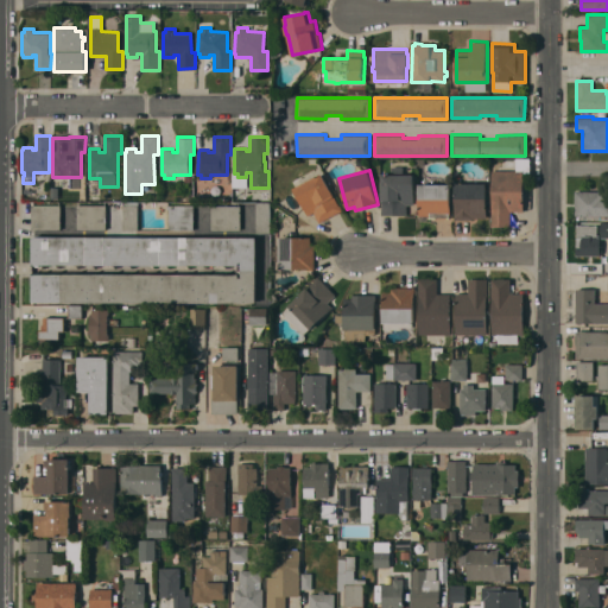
[(493,170),(524,170),(523,211),(511,211),(511,226),(492,226),(493,170)]
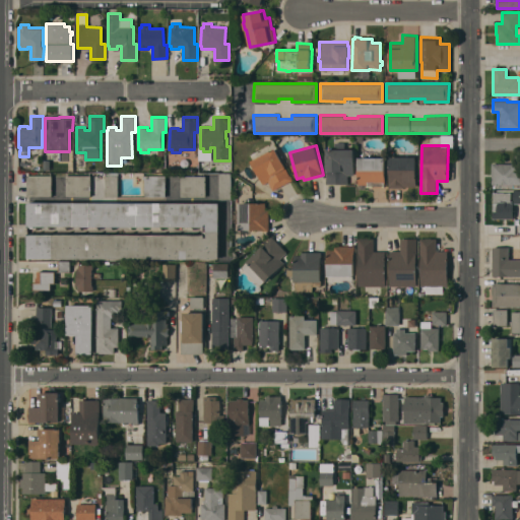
[(276,148),(282,161),(283,160),(290,176),(291,175),(294,180),(273,190),(269,181),(264,184),(252,160),(276,148)]
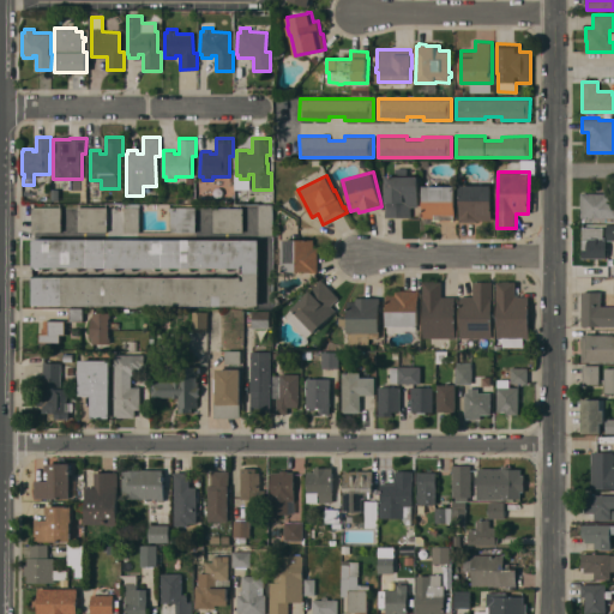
[(419,175),(419,206),(411,206),(411,216),(387,216),(387,202),(386,202),(386,194),(387,194),(386,175),(419,175)]
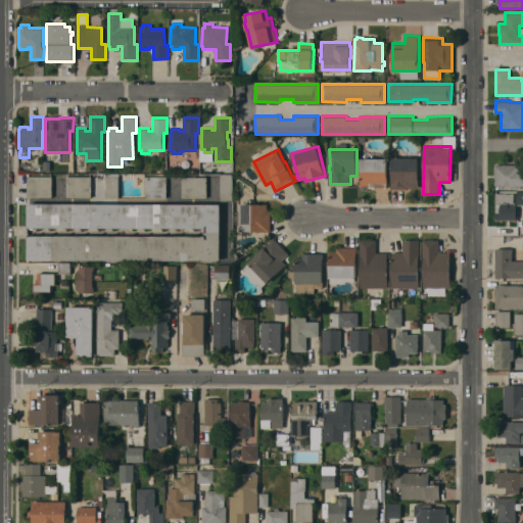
[(368,157),(368,151),(384,151),(384,157),(388,157),(387,184),(387,187),(370,186),(370,185),(361,185),(361,157),(368,157)]
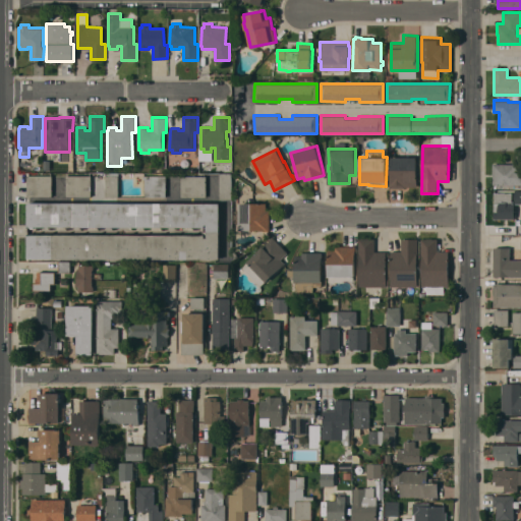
[(417,157),(417,183),(417,186),(406,186),(406,187),(390,187),(390,185),(391,185),(391,157),(417,157)]
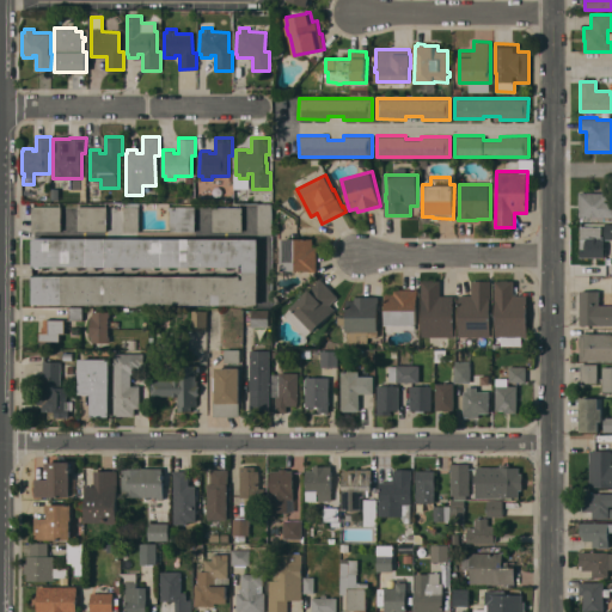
[(580,191),(611,191),(611,221),(581,221),(581,216),(580,216),(580,191)]
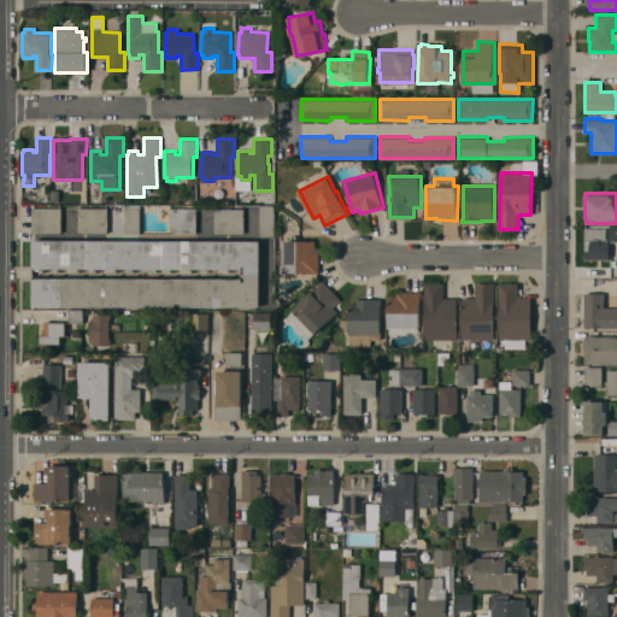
[(125,204),(141,204),(140,233),(125,233),(125,204)]
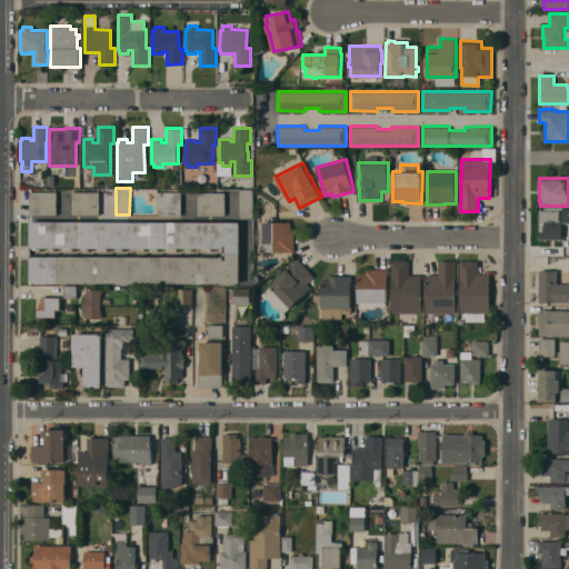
[(253,218),(239,218),(240,188),(253,188),(253,218)]
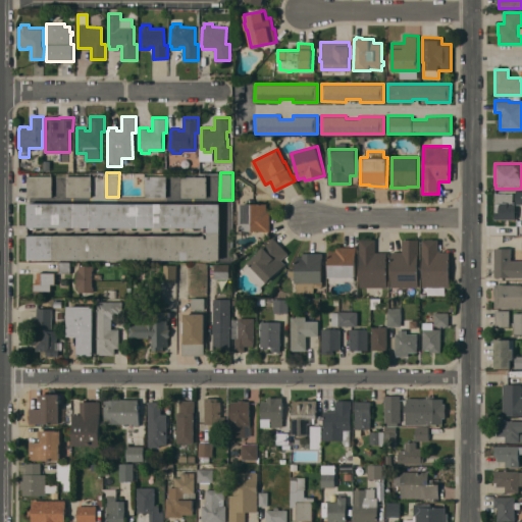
[(28,197),(28,175),(52,175),(52,197),(28,197)]
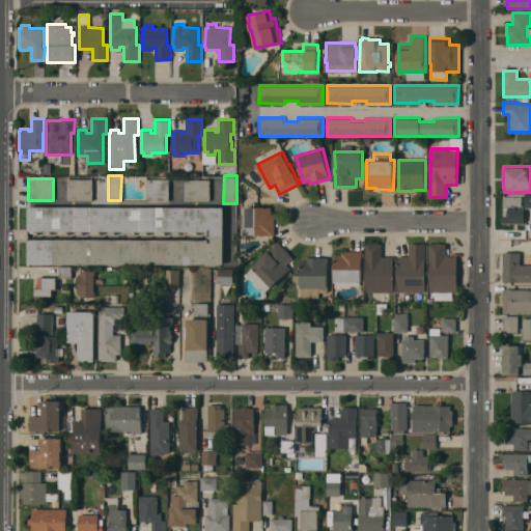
[(67,200),(67,178),(93,178),(93,200),(67,200)]
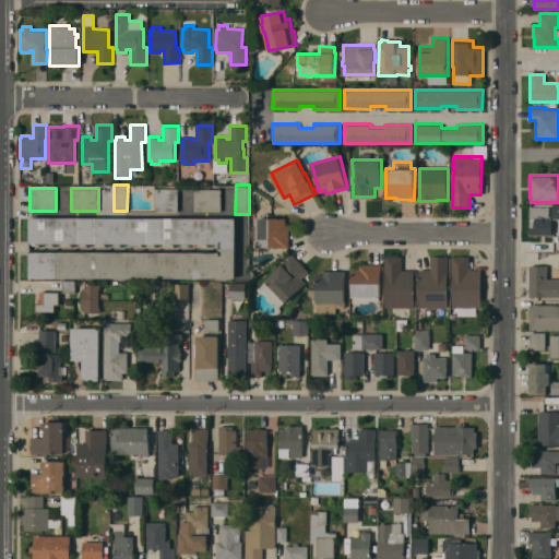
[(155,211),(156,192),(154,192),(154,188),(178,188),(178,211),(155,211)]
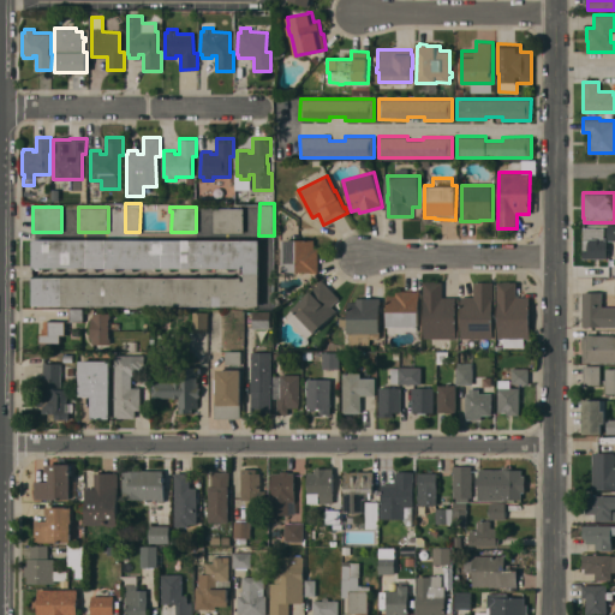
[(214,207),(244,207),(244,232),(214,232),(214,207)]
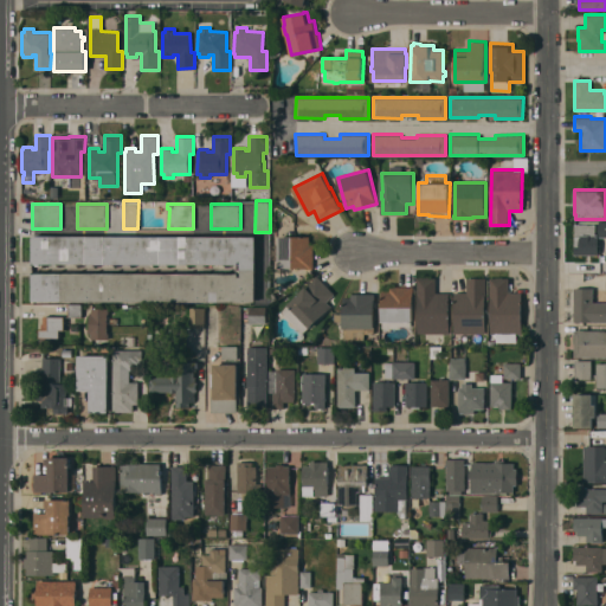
[(595,224),(595,236),(599,236),(599,246),(601,246),(601,252),(599,252),(599,255),(574,255),(575,244),(575,224),(595,224)]
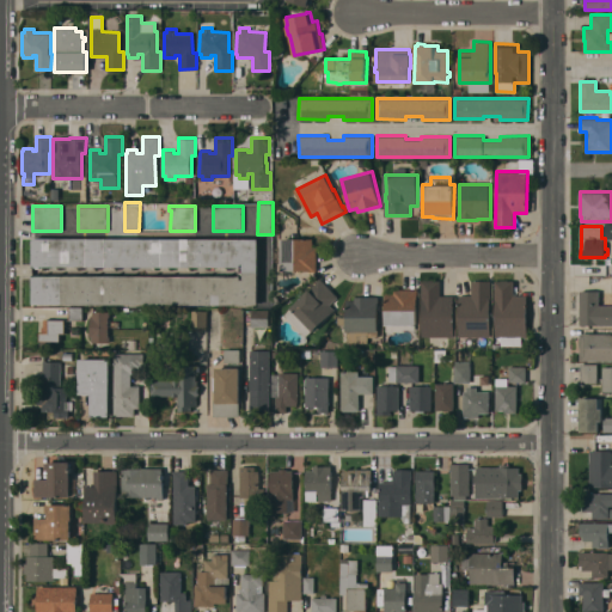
[(239,276),(239,267),(34,265),(34,237),(258,238),(258,304),(34,304),(34,275),(239,276)]
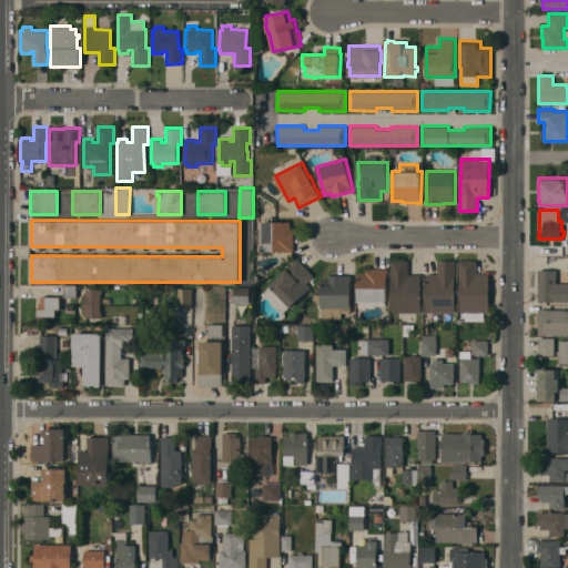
[(262,221),(291,221),(291,229),(294,229),(294,251),(287,251),(262,250),(262,221)]
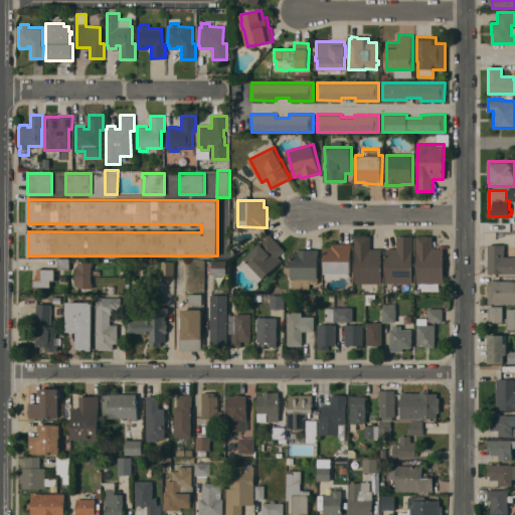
[(247,262),(248,261),(245,258),(255,247),(260,243),(261,243),(267,237),(266,236),(269,233),(285,249),(278,256),(282,260),(264,278),(247,262)]
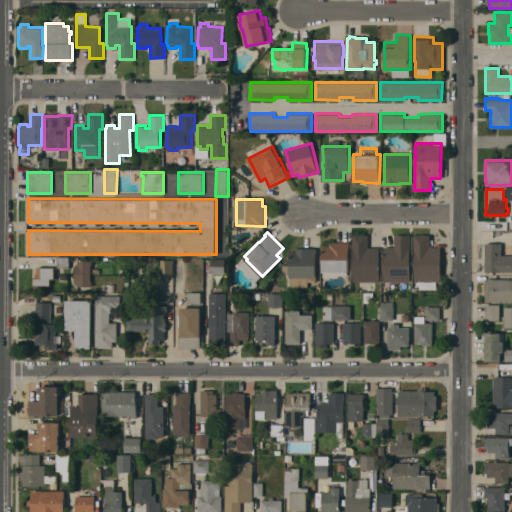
[(353,281),(353,238),(353,234),(358,234),(363,234),(369,234),(369,247),(380,247),(380,281),(353,281)]
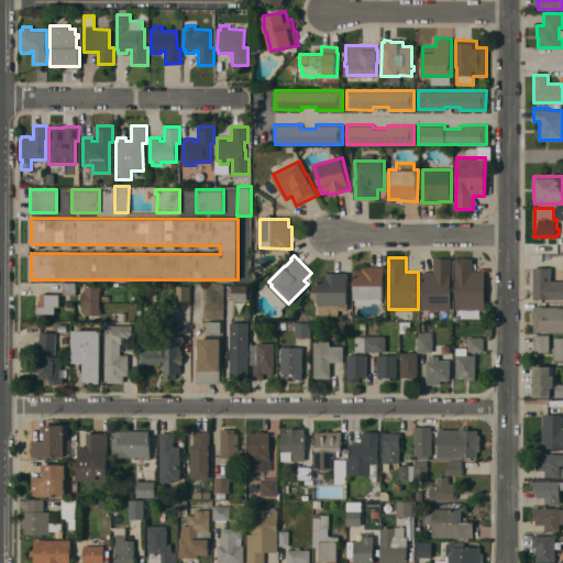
[(422,309),(422,272),(434,272),(434,257),(452,257),(452,276),(451,276),(451,309),(422,309)]
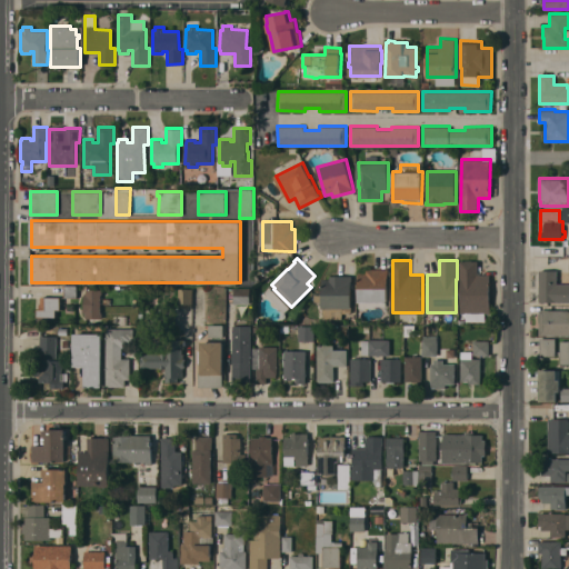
[(490,312),(486,312),(486,320),(466,320),(466,312),(461,312),(461,276),(460,276),(460,260),(466,260),(472,260),(478,260),(478,275),(490,275),(490,312)]
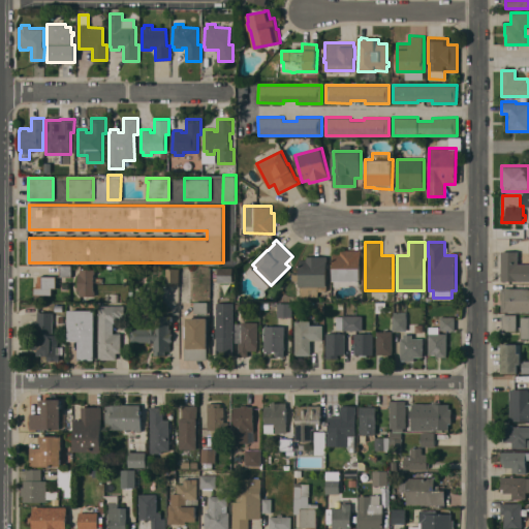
[(362,250),(362,256),(361,256),(361,281),(360,281),(360,284),(349,284),(349,286),(334,286),(334,281),(334,253),(340,253),(340,249),(362,250)]
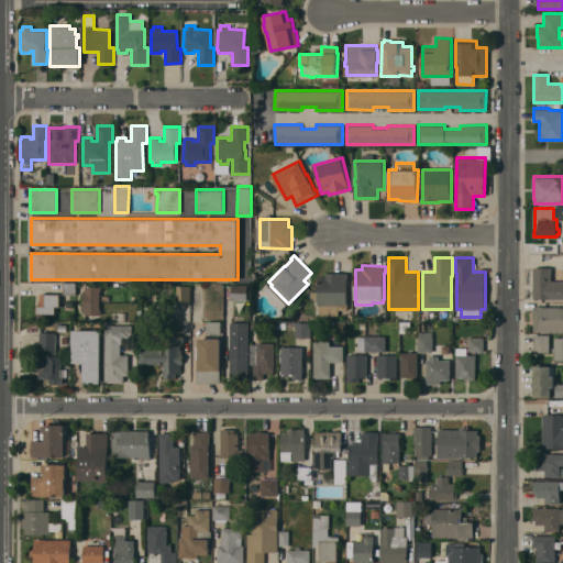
[(562,298),(534,298),(534,267),(551,267),(551,280),(562,280),(562,298)]
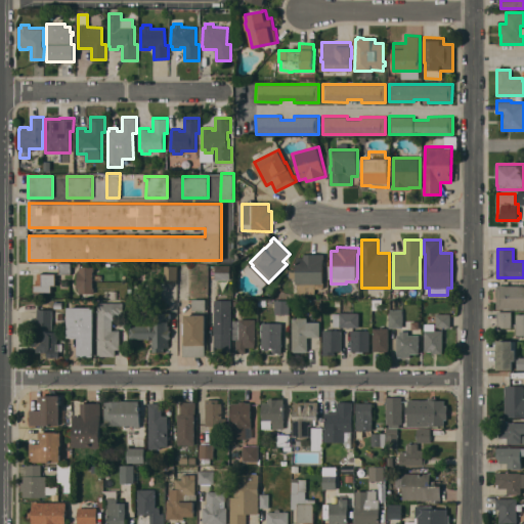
[(297,284),(297,257),(304,257),(304,254),(324,254),(324,259),(323,259),(323,284),(297,284)]
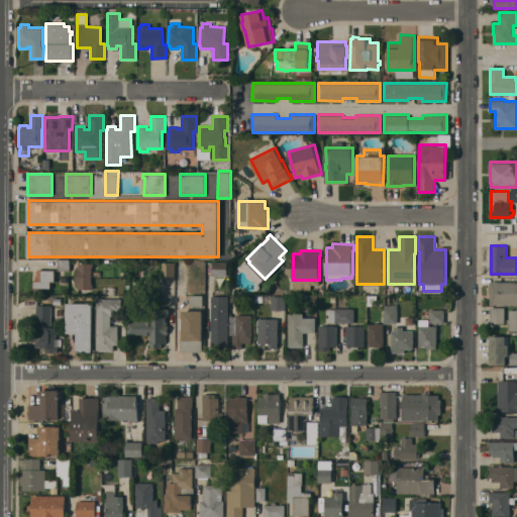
[(59,271),(59,260),(71,260),(71,271),(59,271)]
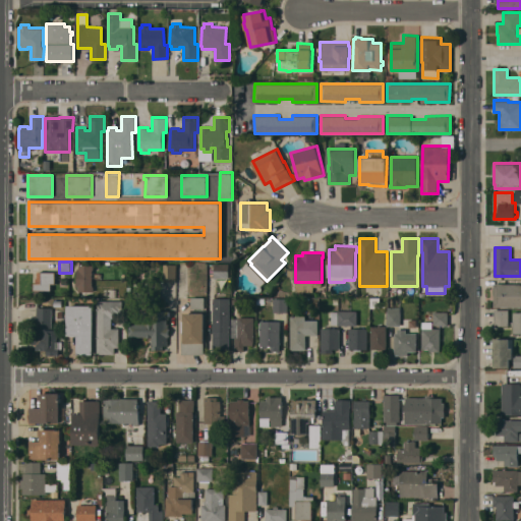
[(215,277),(215,263),(229,263),(229,277),(215,277)]
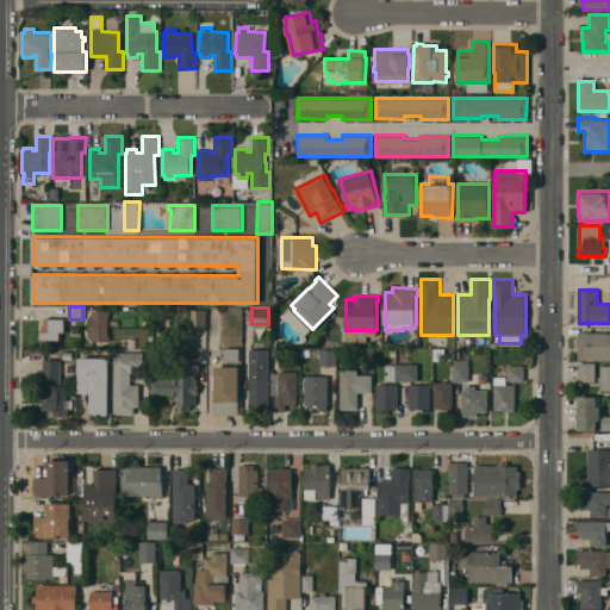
[(92,335),(88,335),(88,330),(89,330),(91,315),(92,315),(93,309),(110,310),(110,316),(109,316),(107,335),(110,335),(110,341),(92,341),(92,335)]
